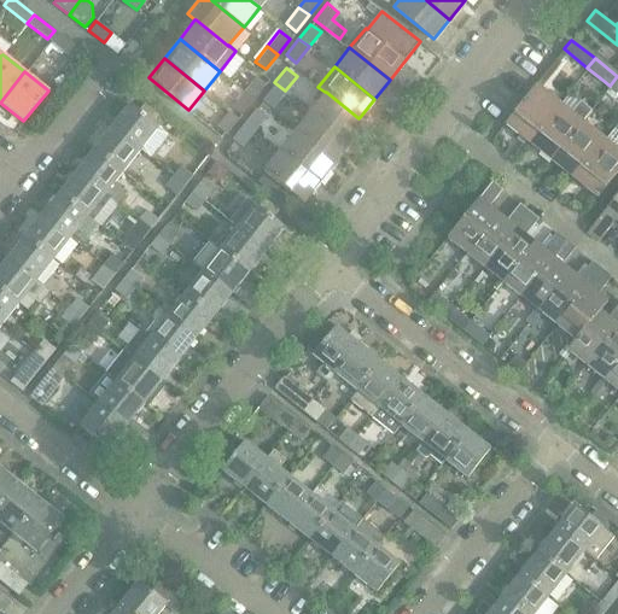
[(256,75),(244,89),(255,98),(267,83),(256,75)]
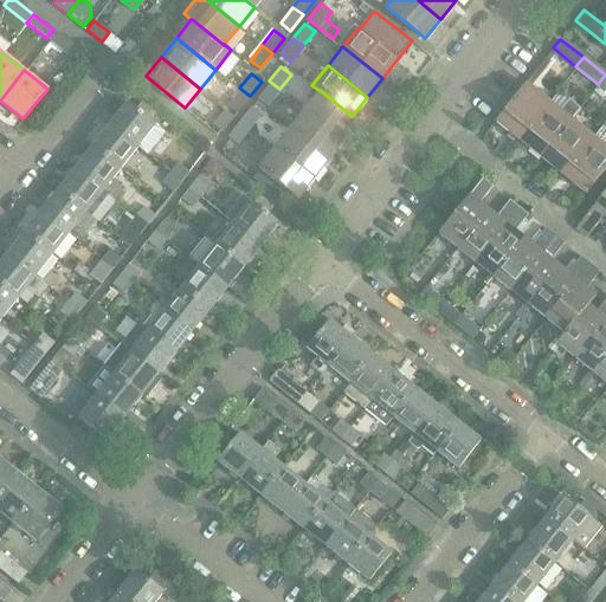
[(268,105),(279,89),(269,81),(257,96),(268,105)]
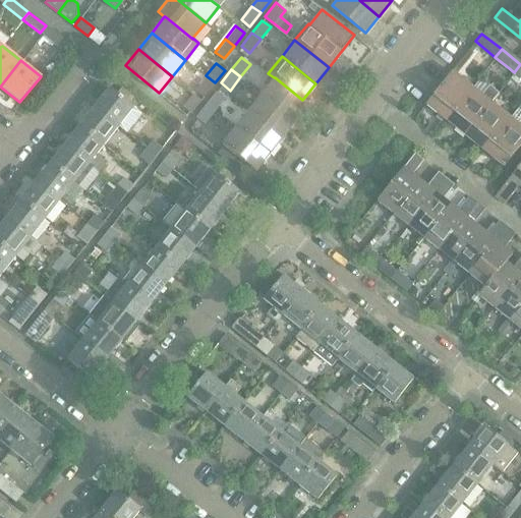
[(426,103),(446,119),(472,85),(452,70),(426,103)]
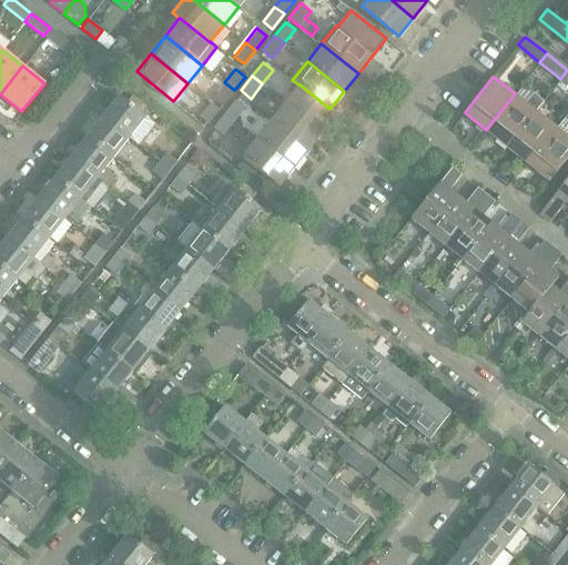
[(221,106),(234,90),(224,82),(211,98),(221,106)]
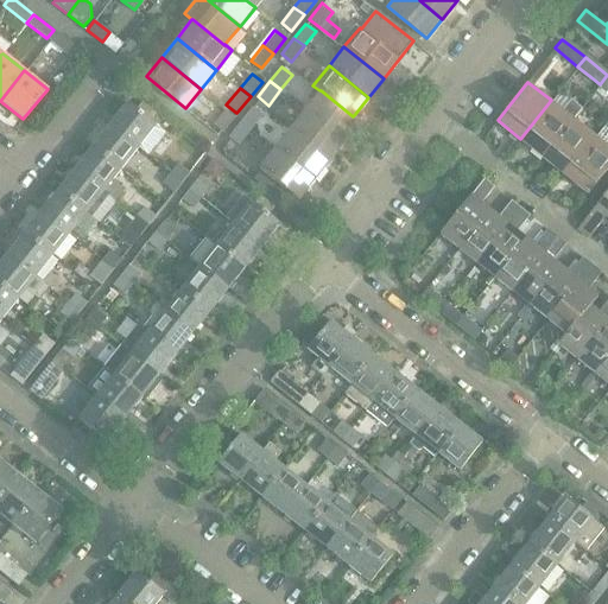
[(320,90),(305,109),(346,141),(361,121),(354,115),(353,116),(321,90),(320,90)]
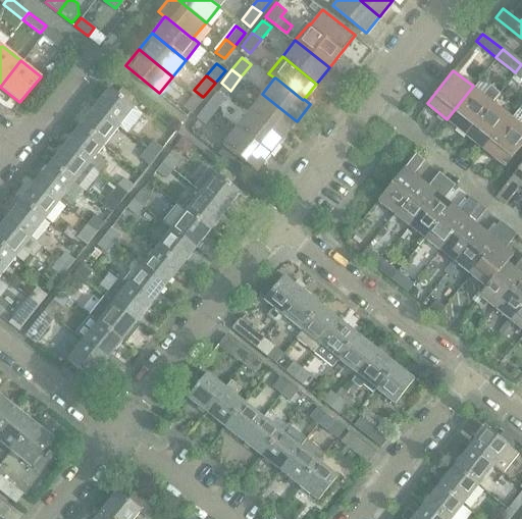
[(482,94),(473,86),(447,119),(466,135),(492,101),(500,92),(489,85),(482,94)]
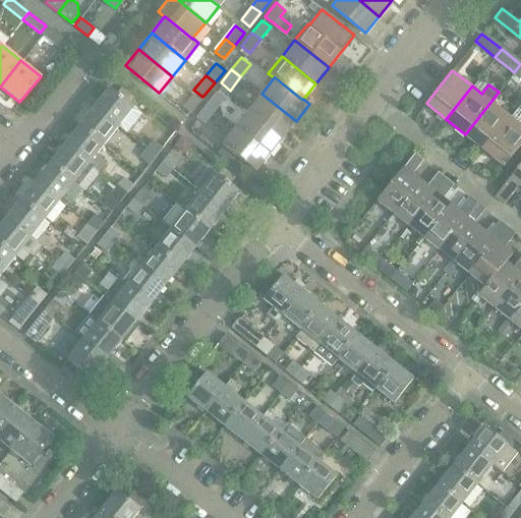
[(108,88),(93,106),(117,125),(132,107),(108,88)]
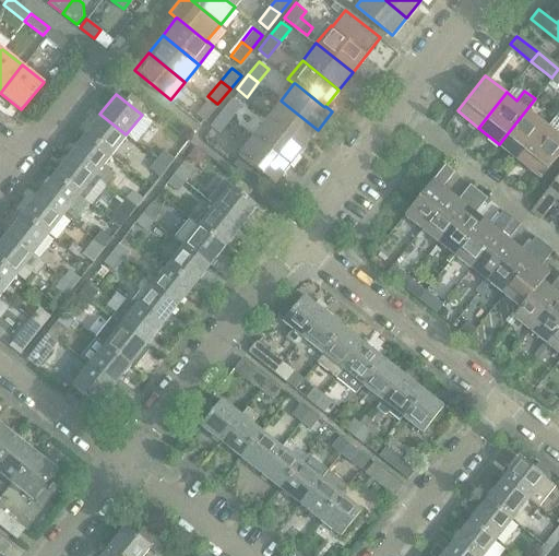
[(240,104),(232,96),(209,125),(217,132),(240,104)]
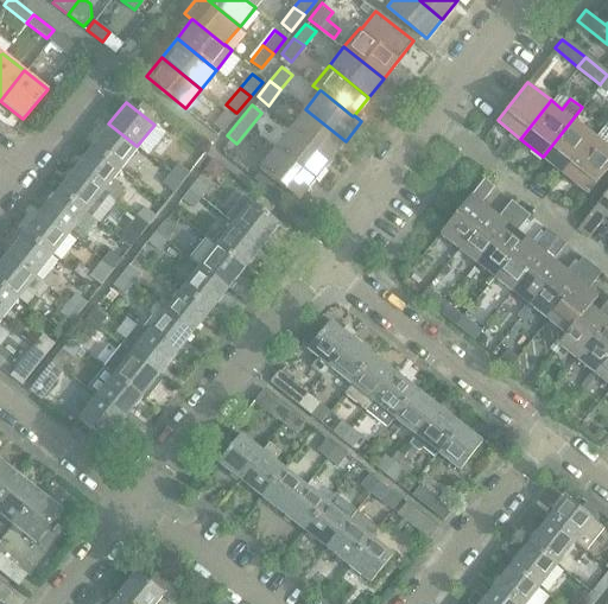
[(211,121),(216,126),(222,131),(234,115),(225,107),(211,121)]
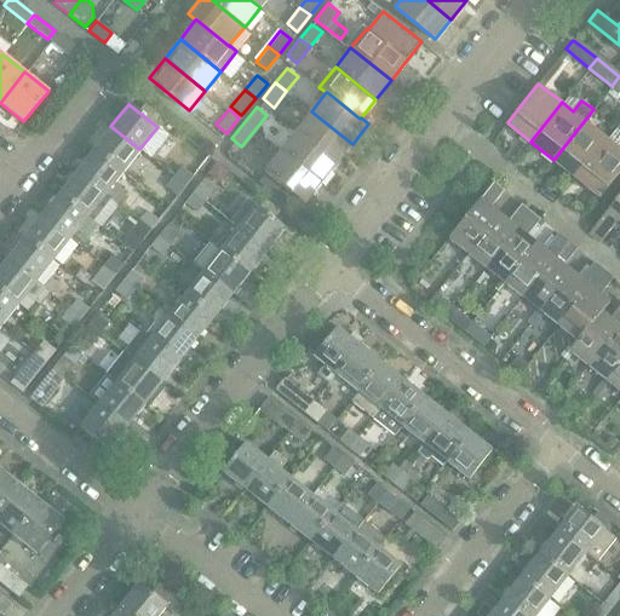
[(337,162),(352,144),(311,111),(296,131),(337,162)]
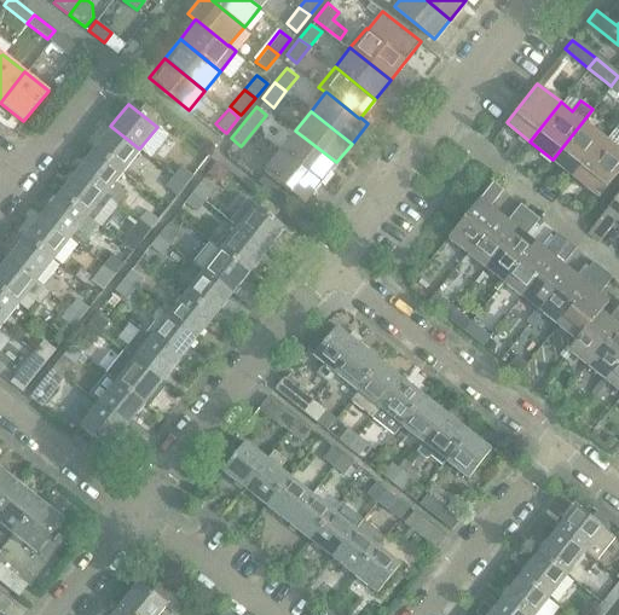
[(553,160),(576,178),(606,138),(584,120),(553,160)]
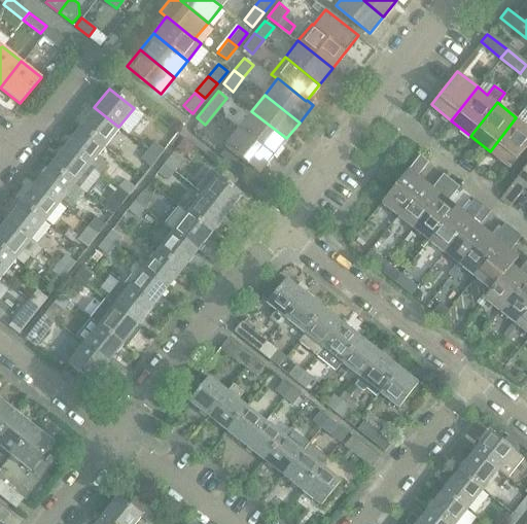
[(94,107),(79,126),(104,146),(118,127),(94,107)]
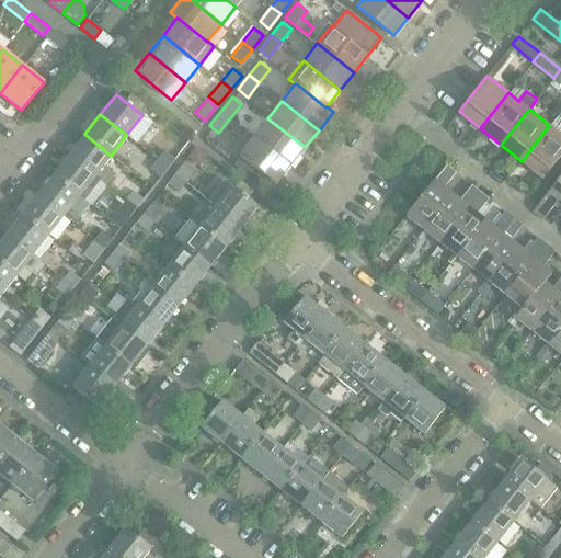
[(290,164),(305,147),(267,118),(253,136),(290,164)]
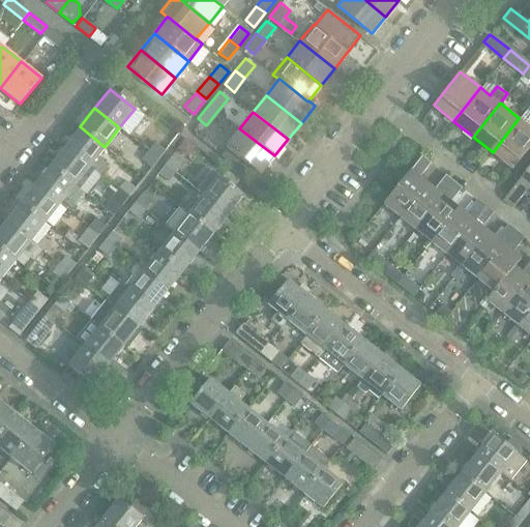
[(157,115),(151,122),(171,138),(177,130),(157,115)]
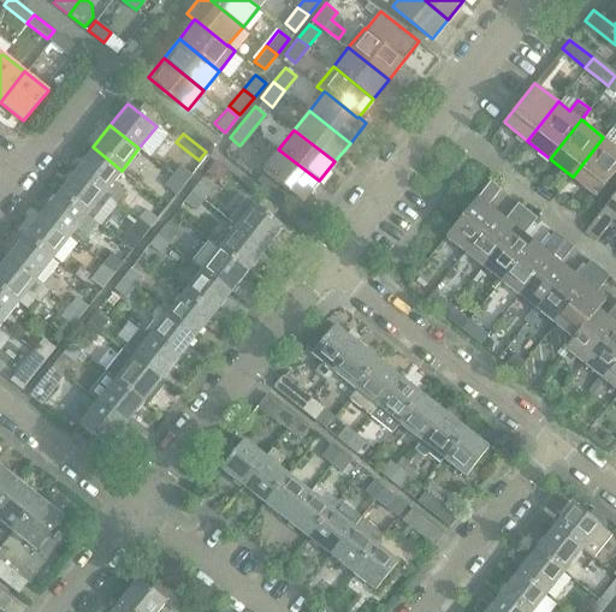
[(615,168),(615,147),(603,137),(573,177),(596,195),(615,168)]
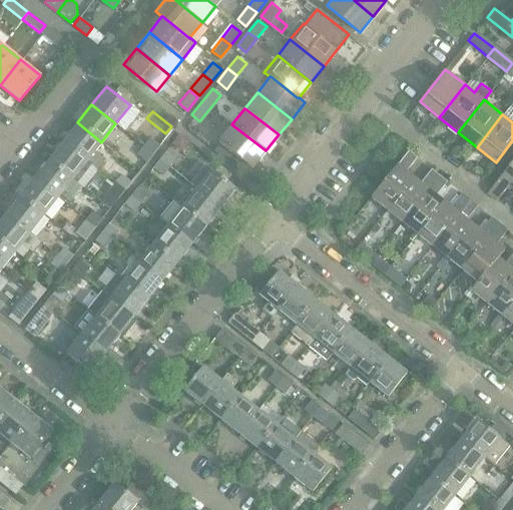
[(94,149),(101,142),(77,122),(62,141),(91,163),(91,164),(96,168),(105,158),(94,149)]
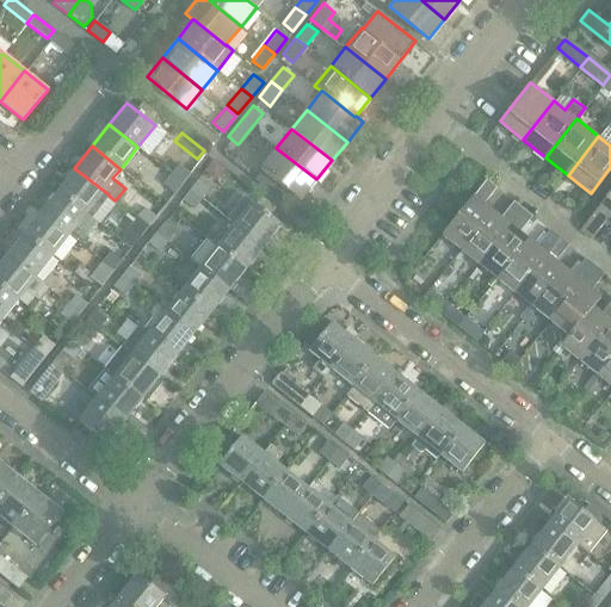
[(301,199),(316,179),(276,148),(260,167),(301,199)]
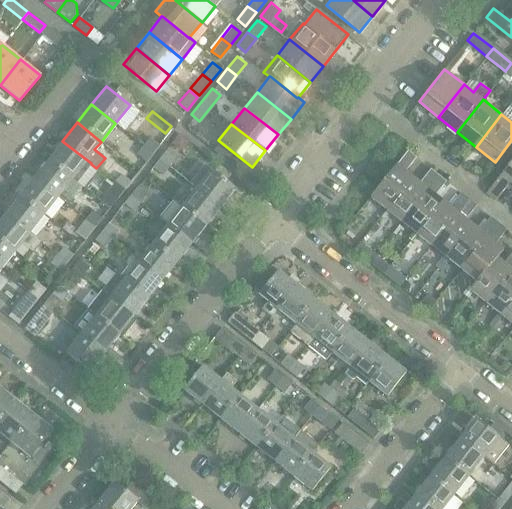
[(179,133),(173,141),(179,146),(183,145),(188,139),(179,133)]
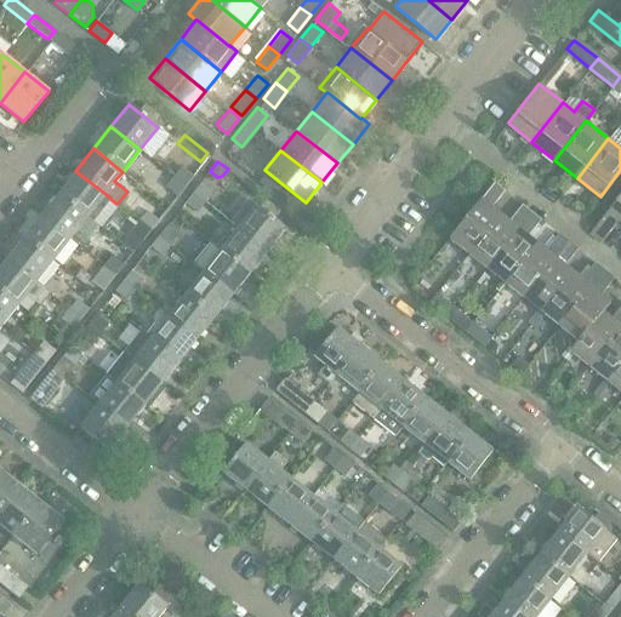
[(182,165),(174,176),(184,184),(193,173),(182,165)]
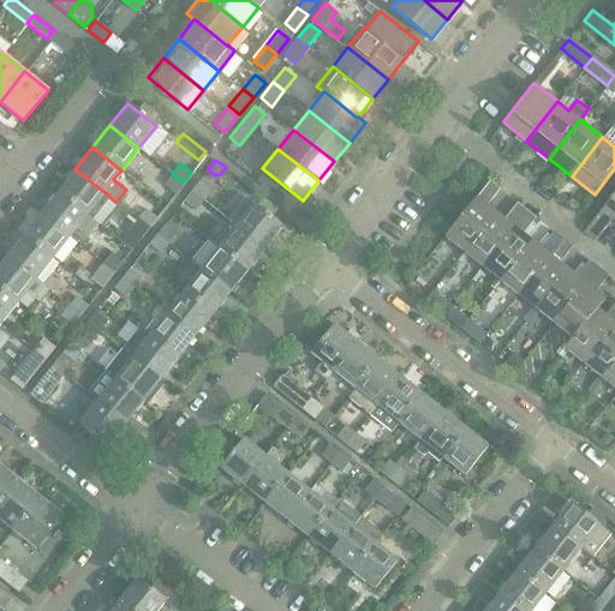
[(93,217),(109,197),(109,196),(75,169),(58,191),(87,214),(93,217)]
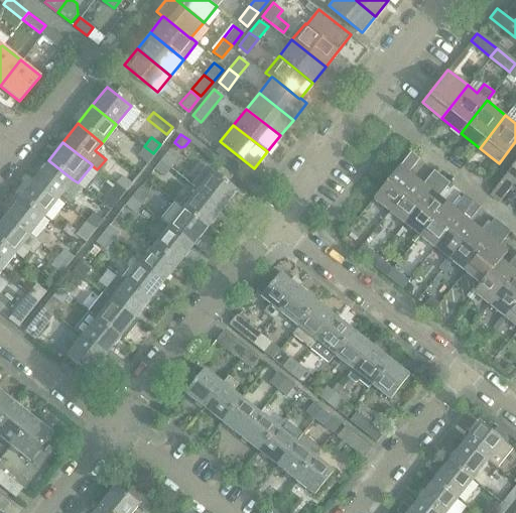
[(147,161),(153,153),(144,146),(138,154),(147,161)]
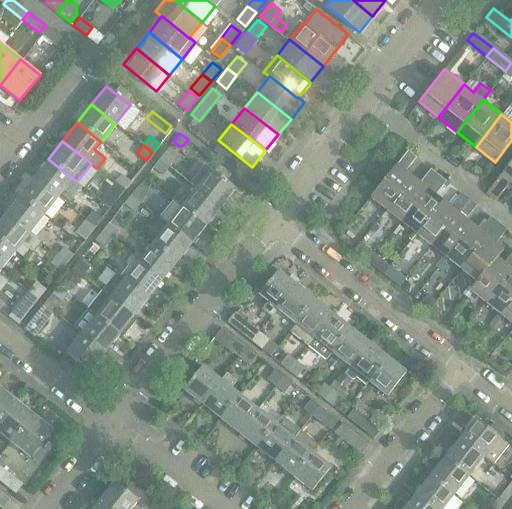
[(166,148),(158,157),(168,165),(176,156),(166,148)]
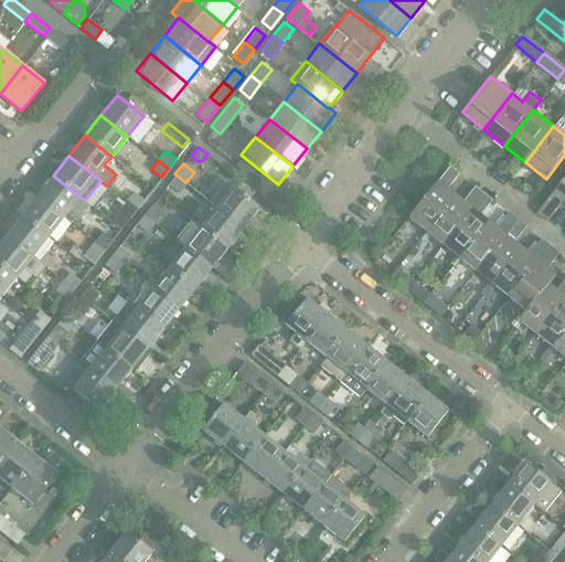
[(409,215),(427,230),(455,194),(447,188),(459,172),(450,165),(409,215)]
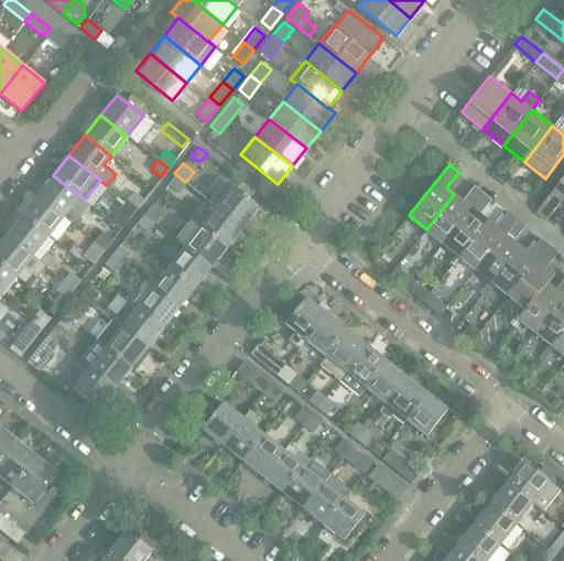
[(179,191),(185,182),(174,173),(167,182),(179,191)]
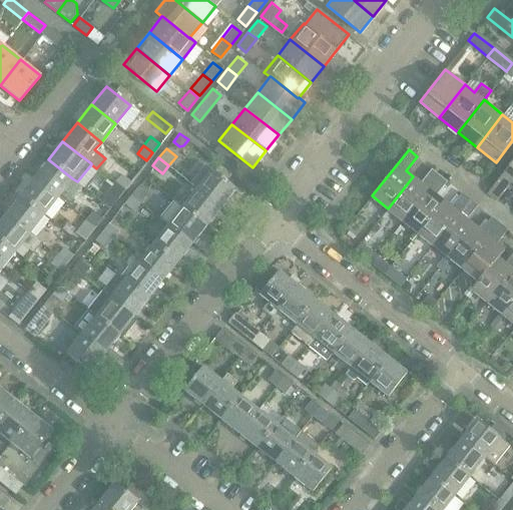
[(48,159),(33,177),(58,196),(72,178),(48,159)]
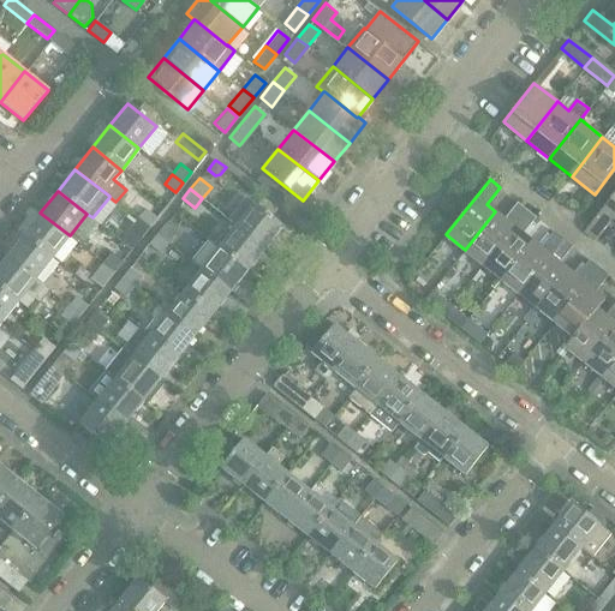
[(613,217),(614,220),(614,191),(585,229),(596,238),(613,217)]
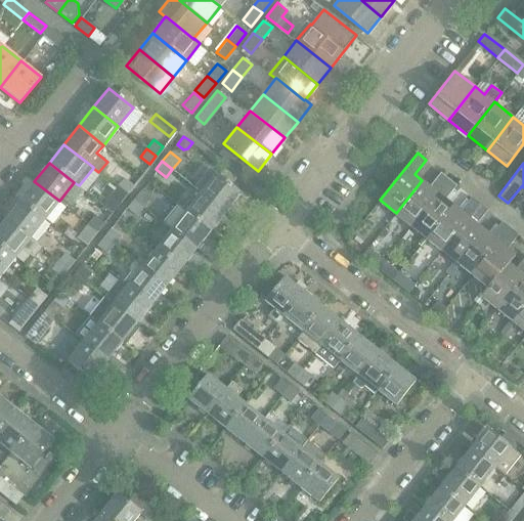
[(200,186),(197,189),(225,211),(241,191),(209,167),(195,183),(200,186)]
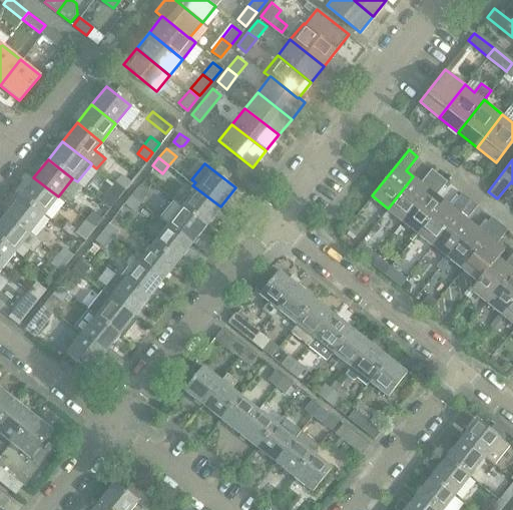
[(420,181),(413,176),(388,208),(403,220),(439,173),(432,167),(420,181)]
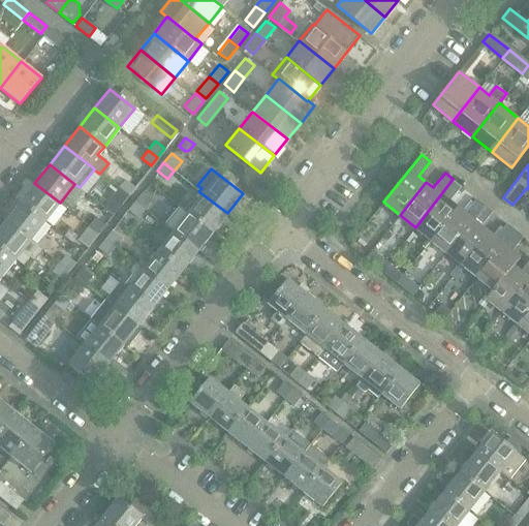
[(124,177),(117,187),(127,195),(134,185),(124,177)]
